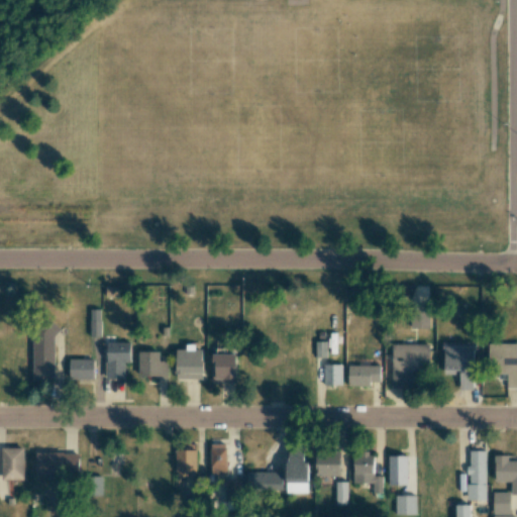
[(412,329),(432,328),(431,286),(411,286),(412,329)]
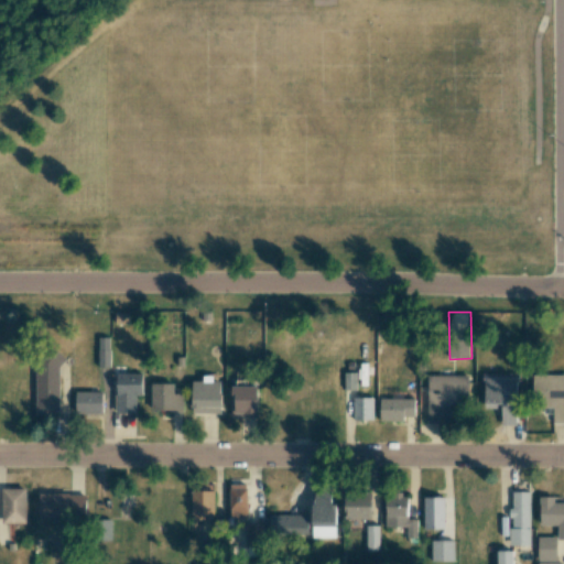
[(98,367),(110,367),(109,337),(97,337),(98,367)]
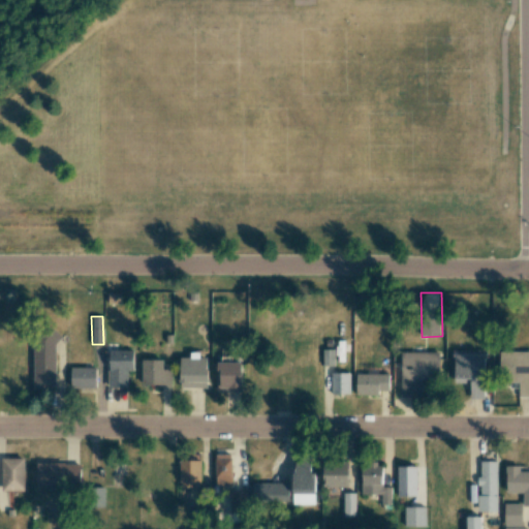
[(33,390),(55,390),(56,332),(34,332),(33,390)]
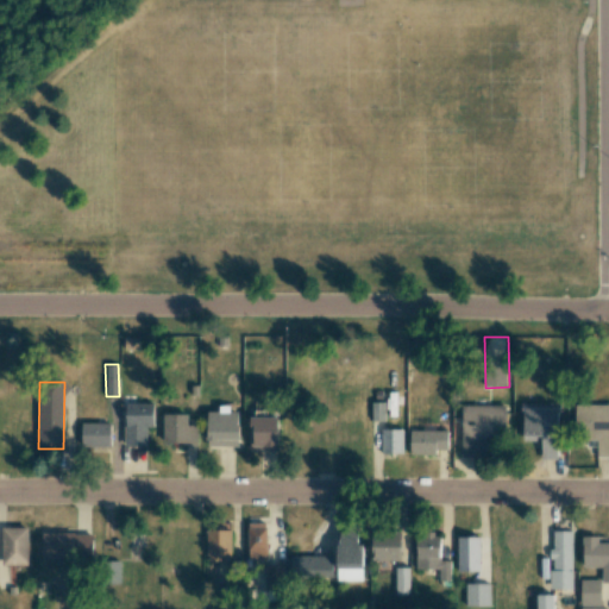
[(384,420),(384,402),(371,402),(371,420),(384,420)]
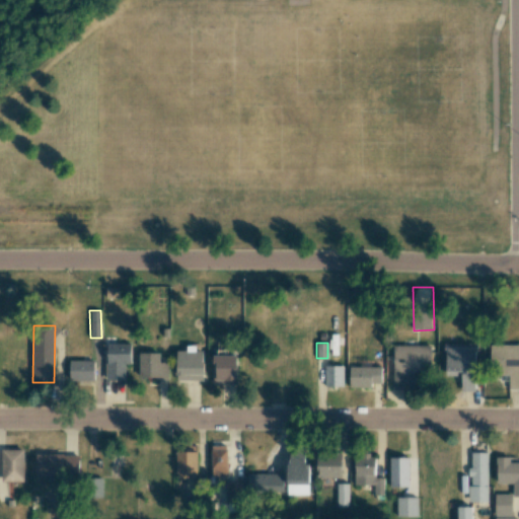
[(107,344),(106,380),(124,381),(125,364),(130,364),(130,344),(107,344)]
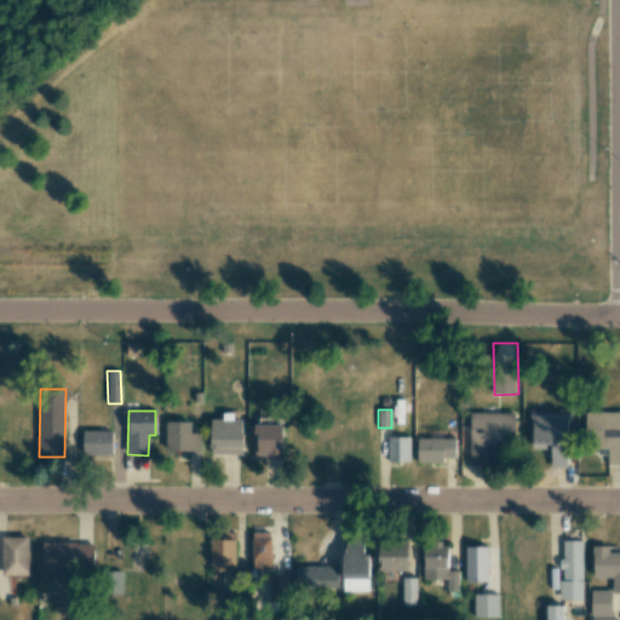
[(567,464),(568,411),(532,411),(532,451),(549,452),(549,464),(567,464)]
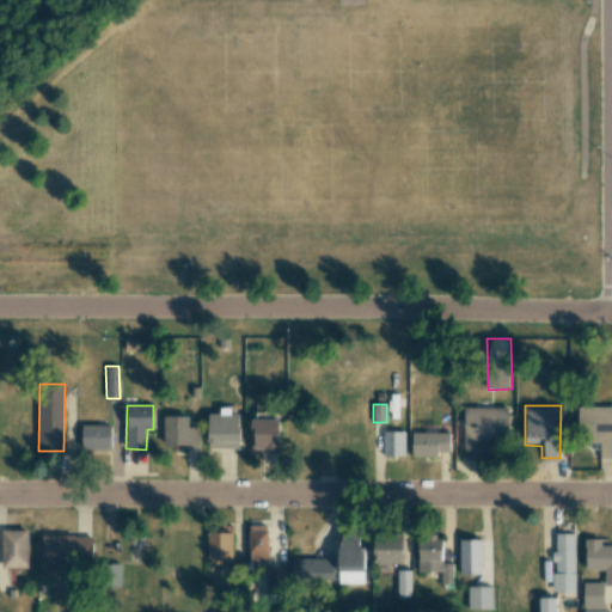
[(611,405),(577,407),(579,441),(591,441),(591,452),(597,452),(597,460),(611,459),(611,405)]
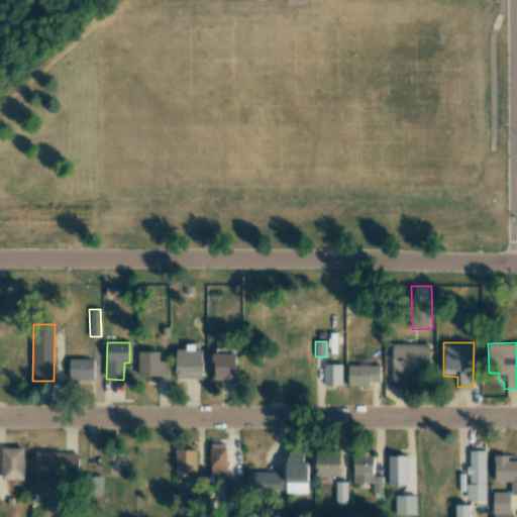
[(428,344),(392,343),(391,388),(413,389),(413,371),(428,371),(428,344)]
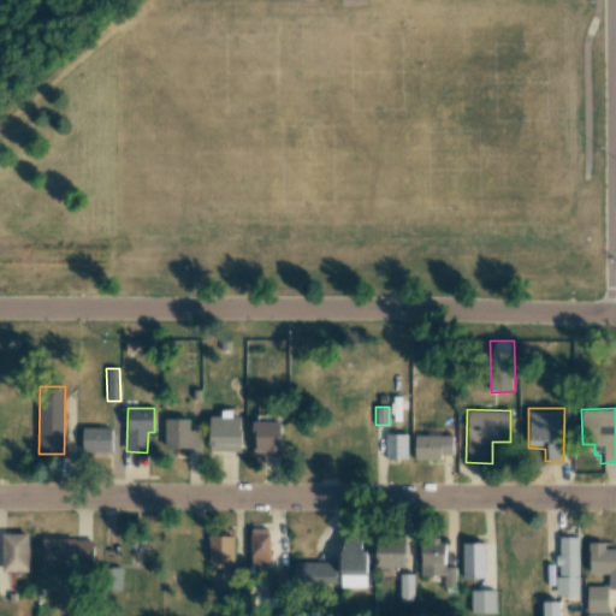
[(0,430),(13,431),(13,414),(0,413),(0,430)]
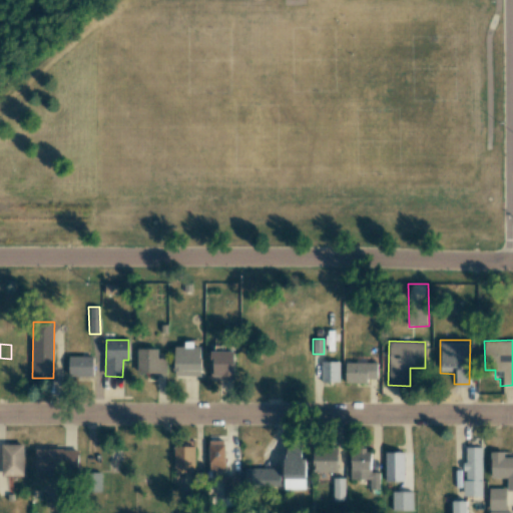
[(201,345),(183,344),(183,348),(174,347),(173,377),(200,377),(201,345)]
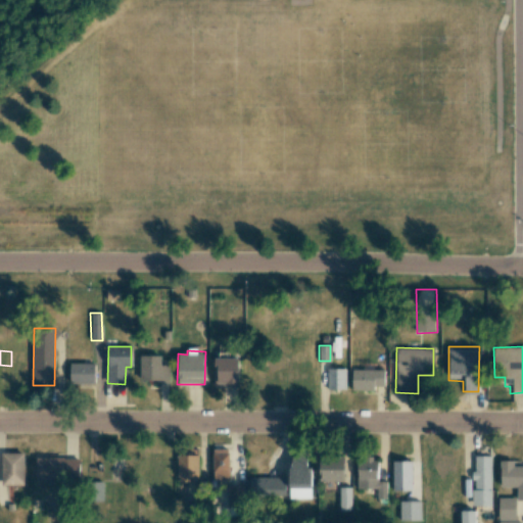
[(140,382),(170,382),(170,366),(160,366),(160,357),(140,355),(140,382)]
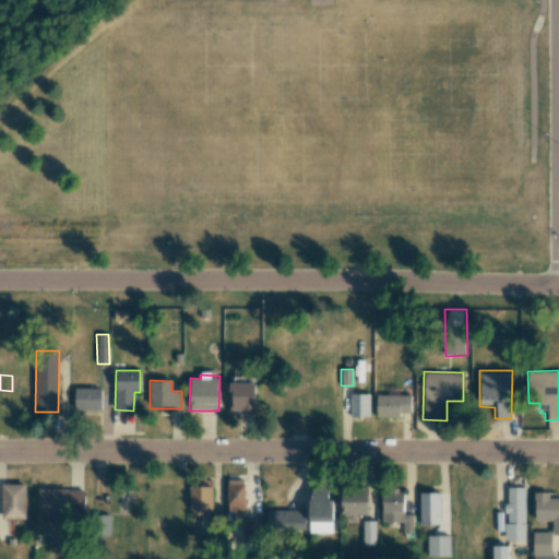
[(254,382),(228,383),(229,414),(254,413),(254,382)]
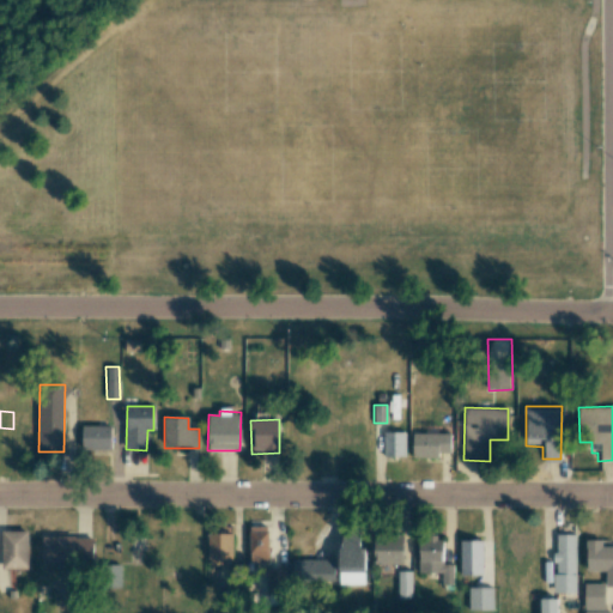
[(28,455),(28,425),(14,425),(14,435),(10,435),(10,455),(28,455)]
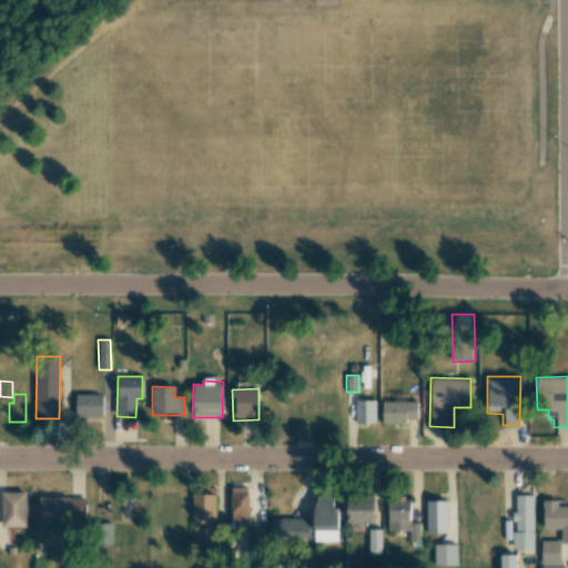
[(74,395),(75,416),(103,416),(102,394),(74,395)]
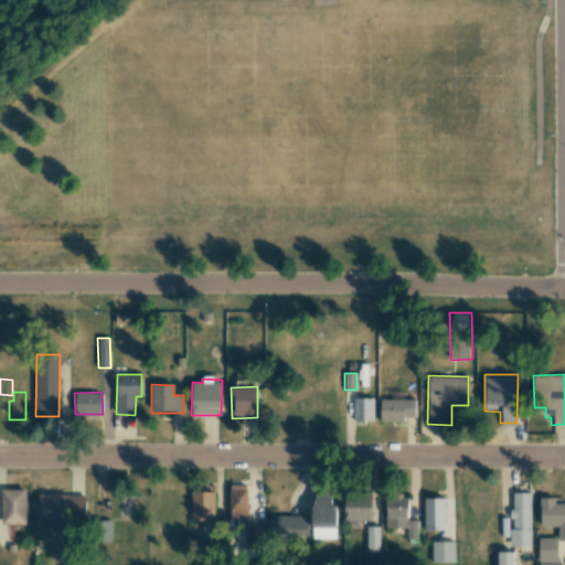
[(373,420),(373,398),(353,398),(353,420),(373,420)]
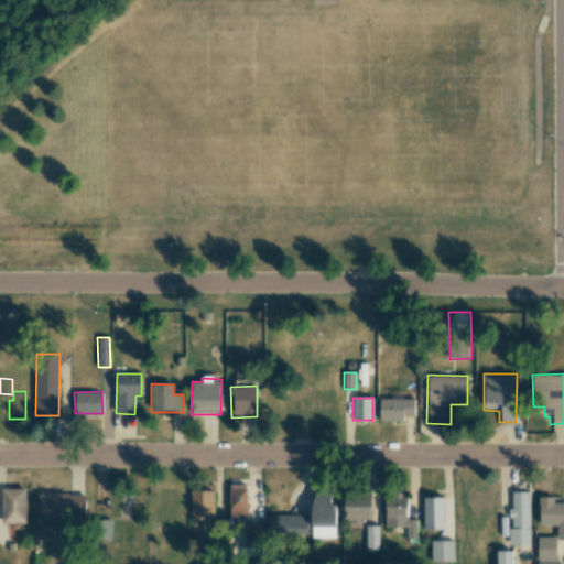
[(379,420),(414,420),(413,399),(379,399),(379,420)]
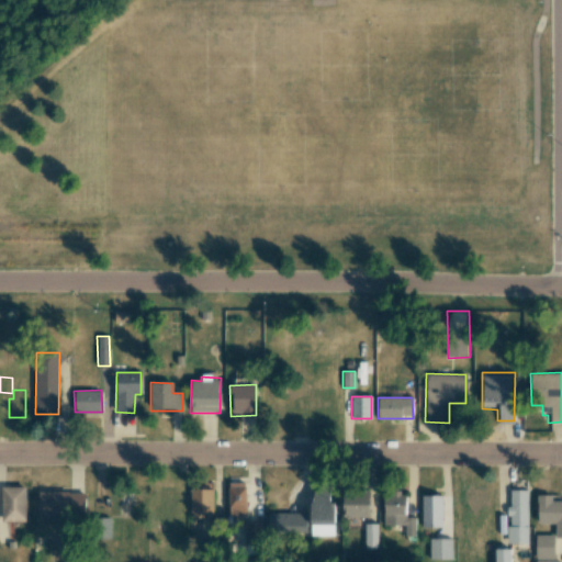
[(246,482),(227,483),(228,517),(246,517),(246,482)]
